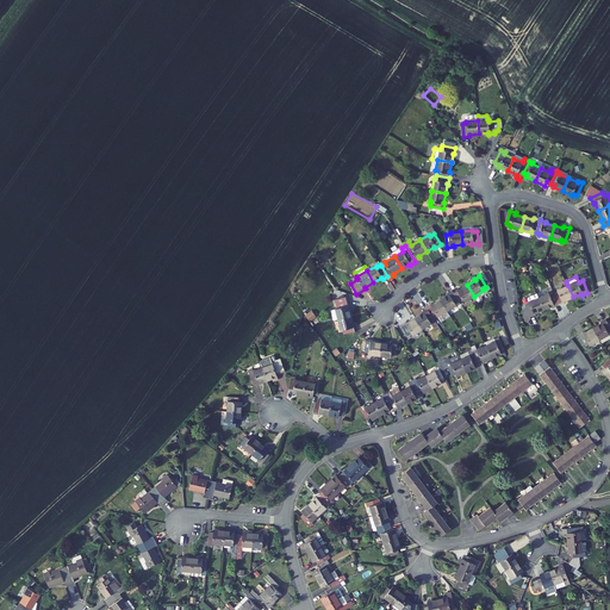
[(459,288),(453,292),(460,302),(460,303),(465,300),(465,302),(474,297),(467,285),(459,290),(459,288)]
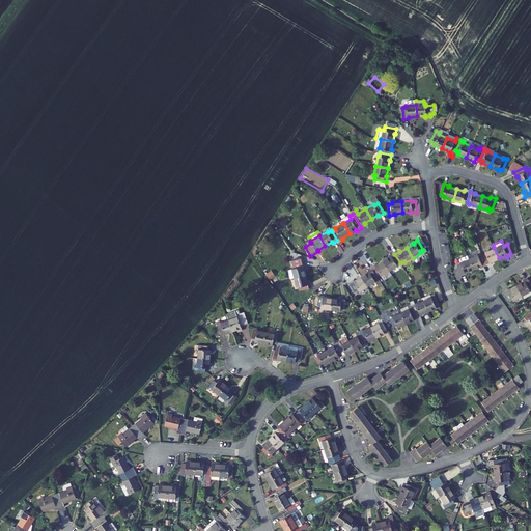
[(485,253),(482,255),(486,266),(492,263),(492,262),(499,258),(494,248),(484,252),(485,253)]
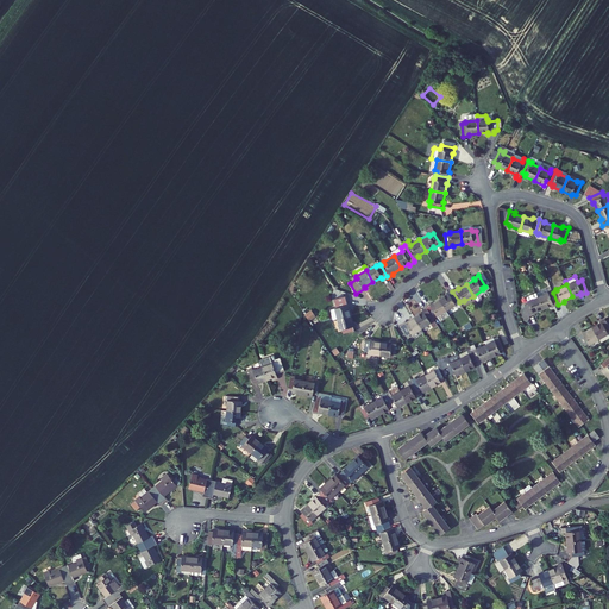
[(487,292),(484,287),(482,288),(483,289),(473,296),(477,301),(481,300),(481,296),(479,295),(487,292)]
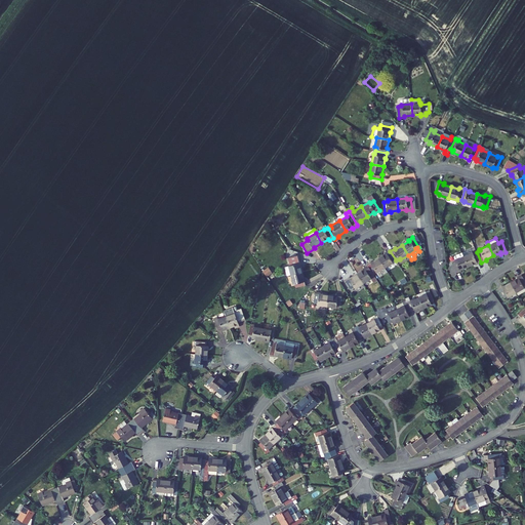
[(386,253),(378,258),(385,268),(393,263),(393,261),(396,259),(390,251),(390,250),(385,253),(386,253)]
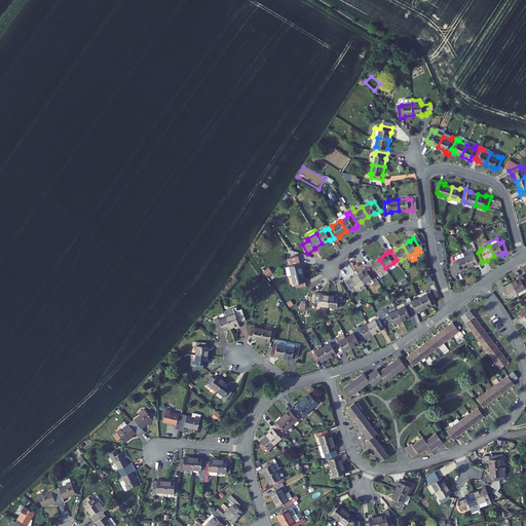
[(458,275),(457,274),(462,272),(462,270),(470,267),(465,256),(463,253),(456,256),(455,257),(456,260),(456,262),(453,263),(455,268),(450,270),(453,277),(458,275)]
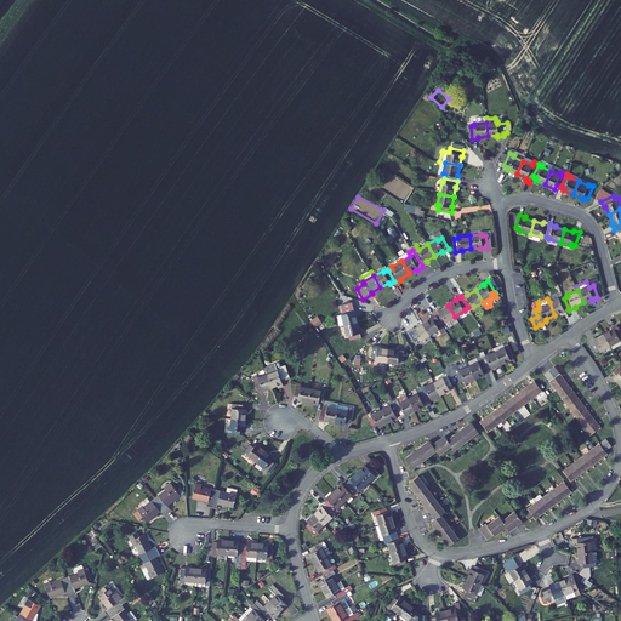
[(559,298),(550,302),(554,315),(563,312),(563,313),(569,311),(564,298),(560,300),(559,298)]
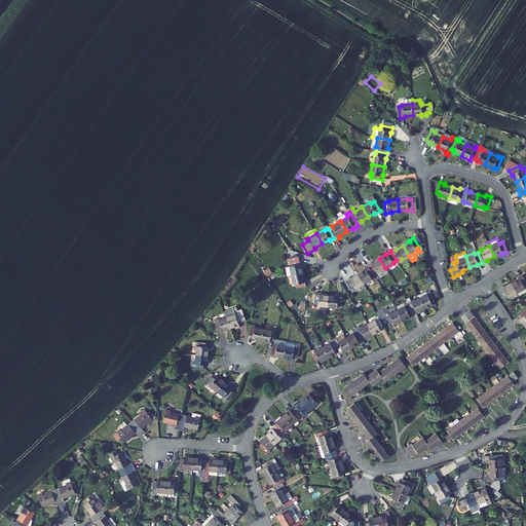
[(288,276),(292,275),(303,272),(301,265),(302,264),(300,256),(289,259),(291,266),(290,266),(290,268),(286,269),(288,276)]
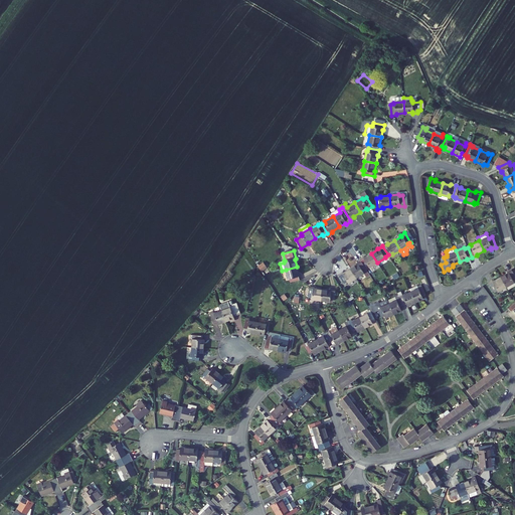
[(360,259),(361,261),(365,269),(369,267),(370,268),(377,263),(371,253),(365,258),(364,256),(360,259)]
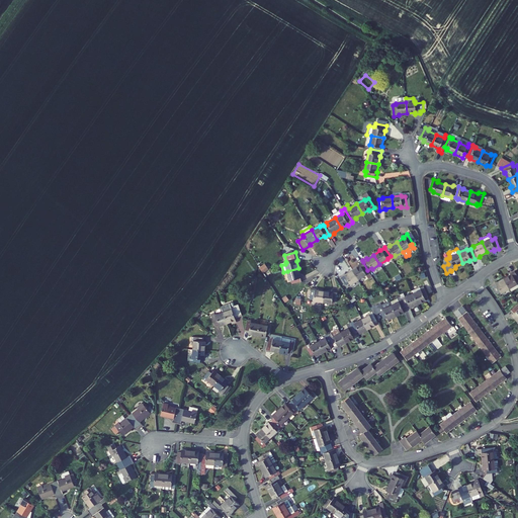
[(359,266),(352,270),(358,279),(366,274),(365,273),(368,271),(367,270),(363,262),(358,265),(359,266)]
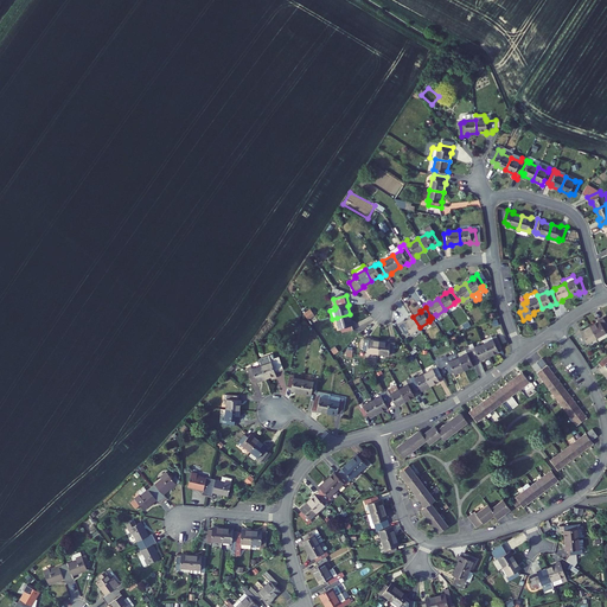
[(342,328),(343,332),(355,330),(353,324),(352,324),(350,314),(337,318),(339,328),(342,328)]
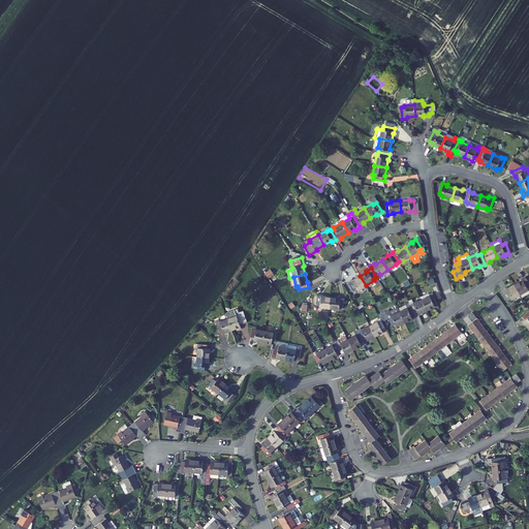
[(356,289),(358,290),(366,285),(360,276),(353,280),(352,279),(348,282),(353,291),(356,289)]
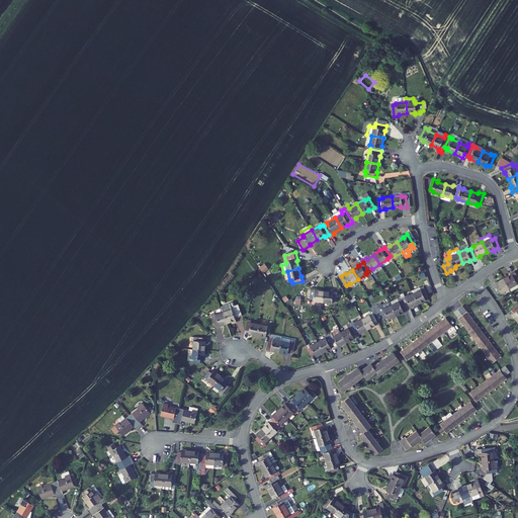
[(511,275),(504,278),(509,288),(517,284),(517,283),(517,281),(517,277),(515,271),(510,273),(511,275)]
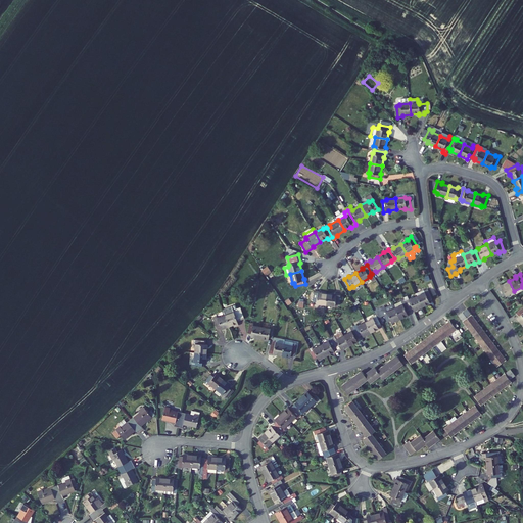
[(501,284),(495,287),(502,296),(505,295),(506,296),(514,291),(509,281),(502,285),(501,284)]
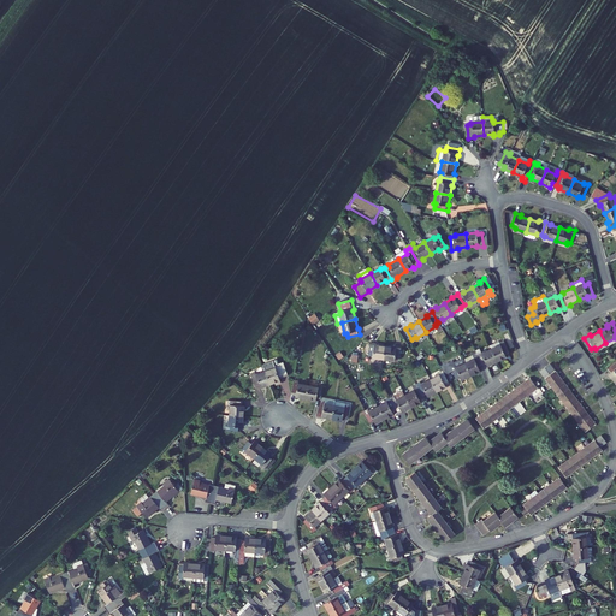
[(490,345),(491,349),(497,361),(507,356),(507,355),(510,353),(504,341),(501,343),(499,342),(490,345)]
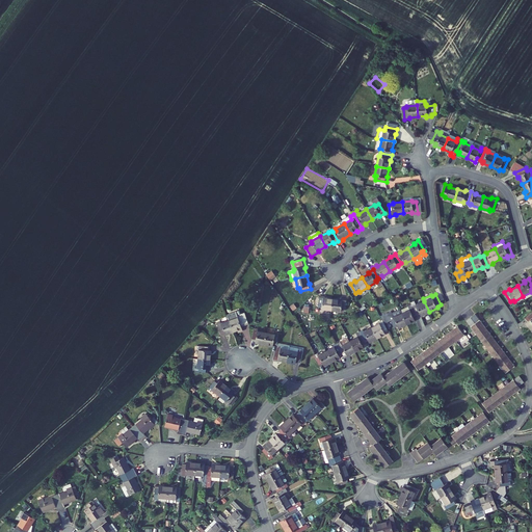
[(320,295),(318,307),(322,308),(322,309),(331,310),(333,298),(325,297),(325,296),(320,295)]
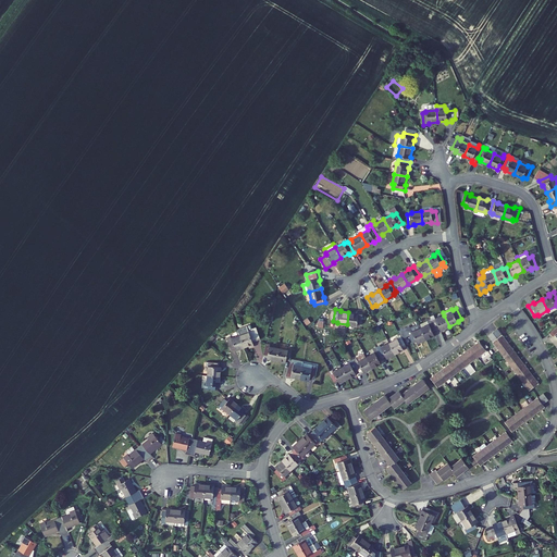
[(357,313),(348,312),(347,324),(357,326),(358,324),(361,324),(363,313),(357,312),(357,313)]
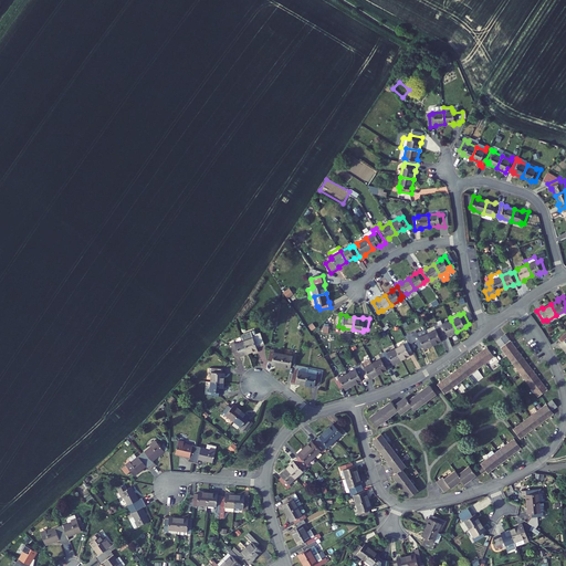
[(442,322),(438,324),(443,336),(448,334),(448,336),(457,332),(451,321),(443,324),(442,322)]
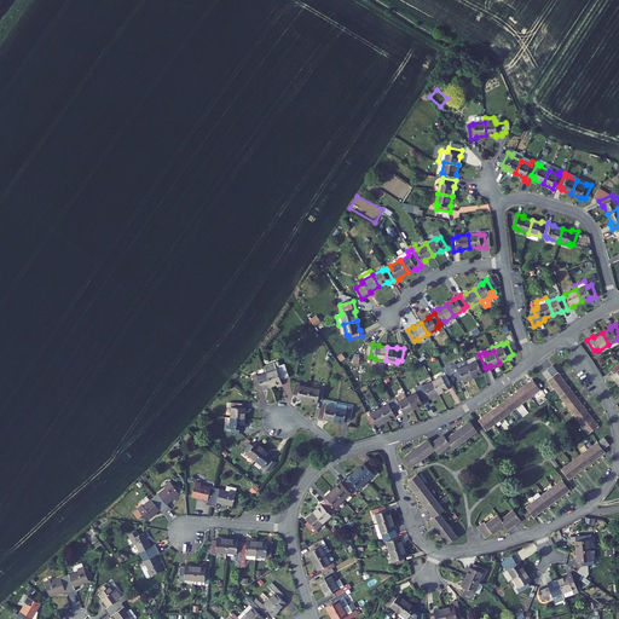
[(478,360),(468,364),(474,377),(484,372),(481,369),(485,368),(479,354),(475,356),(478,360)]
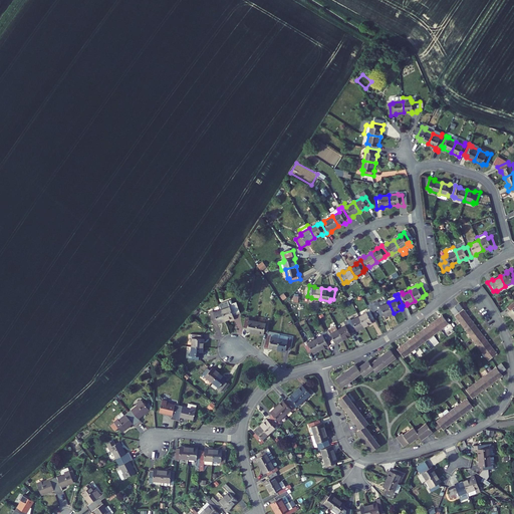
[(221,306),(222,309),(226,321),(234,318),(234,316),(241,313),(239,308),(235,309),(232,301),(221,306)]
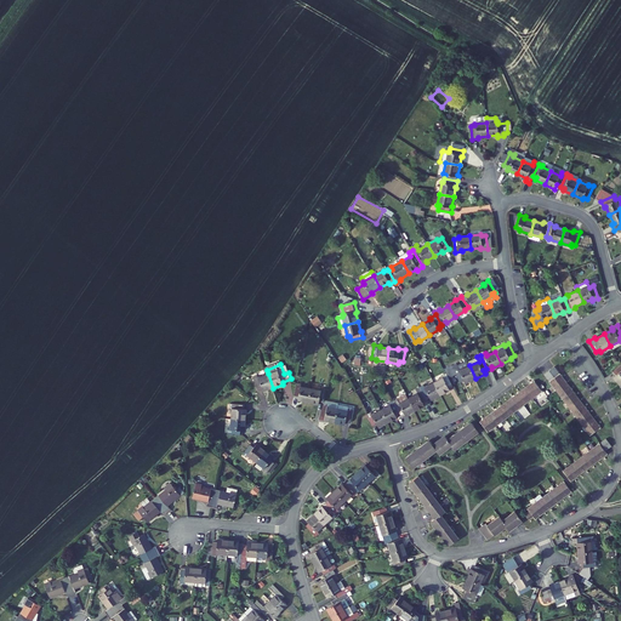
[(455,370),(461,382),(465,381),(466,383),(476,379),(469,365),(460,370),(459,368),(455,370)]
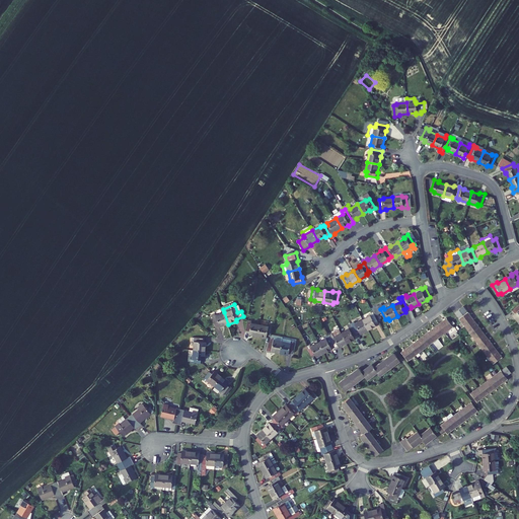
[(463,306),(454,312),(493,364),(502,357),(500,354),(499,355),(492,346),(493,346),(488,339),(487,340),(480,330),(482,330),(476,323),(475,324),(469,315),(470,315),(463,306)]
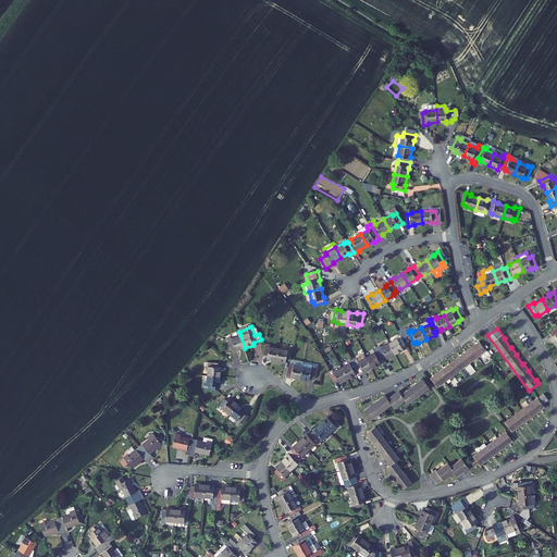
[(226,338),(231,350),(235,349),(236,351),(245,348),(240,335),(232,338),(231,336),(226,338)]
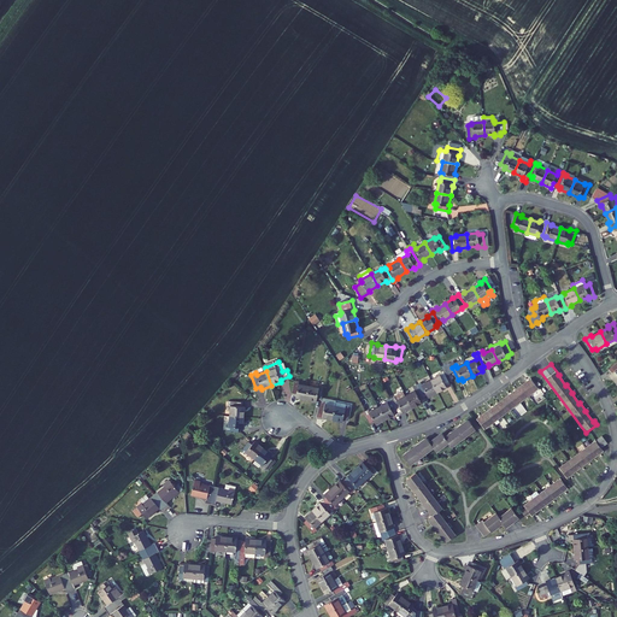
[(440,375),(432,380),(438,392),(447,387),(446,386),(451,383),(444,371),(439,374),(440,375)]
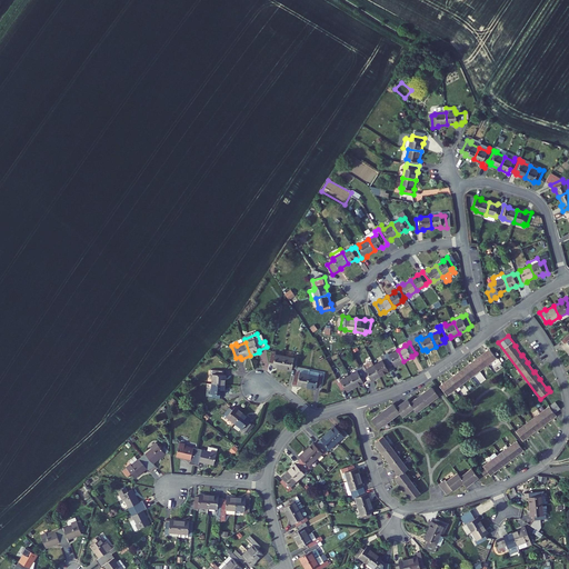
[(443,383),(440,386),(448,396),(497,358),(490,349),(487,351),(487,352),(478,359),(477,358),(469,365),(470,365),(461,371),(460,371),(453,377),(453,378),(445,385),(443,383)]
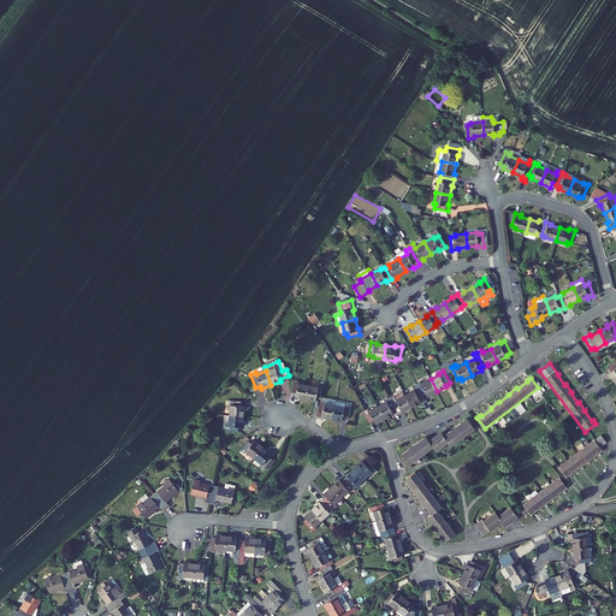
[(421,381),(416,384),(424,396),(426,395),(427,397),(437,391),(431,379),(421,384),(421,381)]
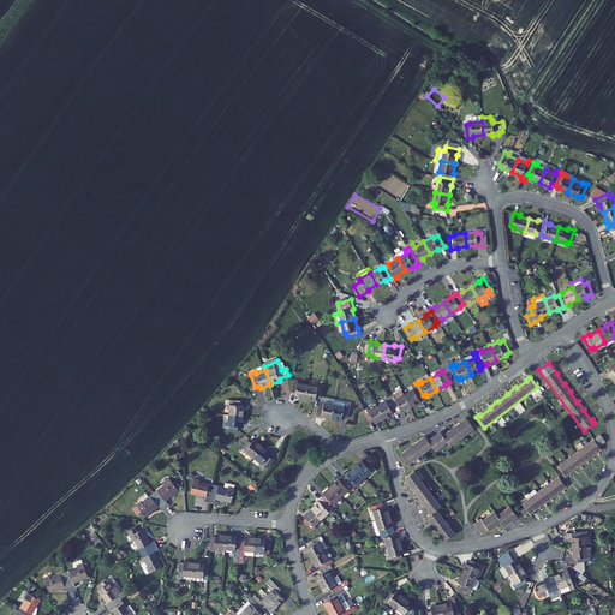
[(293,380),(291,393),(296,394),(294,396),(305,398),(308,384),(297,382),(298,381),(293,380)]
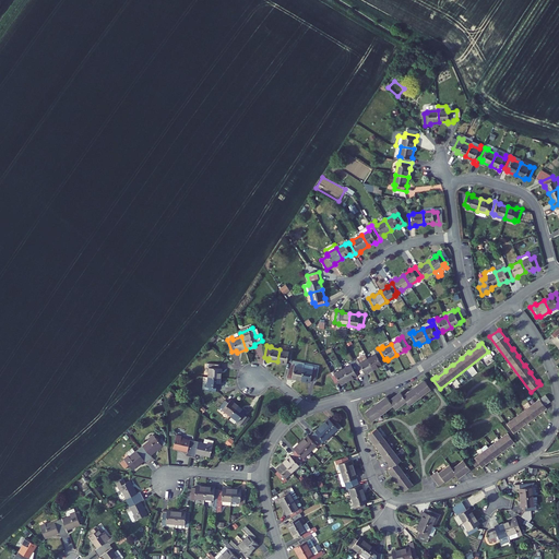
[(377,354),(368,358),(373,369),(382,365),(381,361),(384,359),(378,348),(375,351),(377,354)]
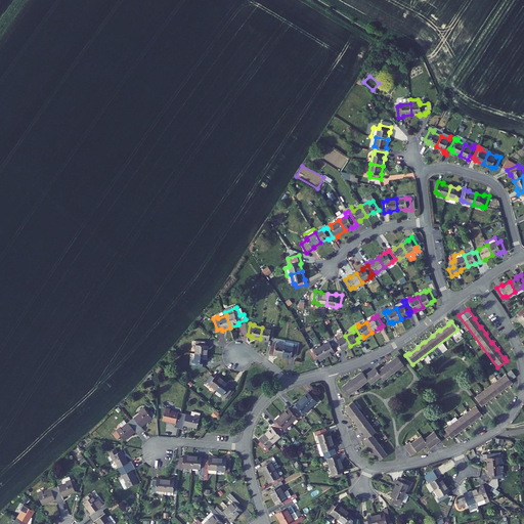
[(270,330),(262,328),(260,339),(269,341),(269,339),(273,340),(275,328),(271,328),(270,330)]
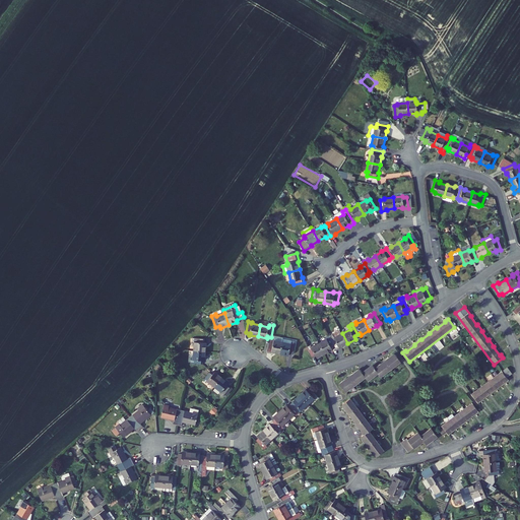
[(333,334),(329,336),(335,346),(338,344),(340,347),(347,343),(342,333),(335,337),(333,334)]
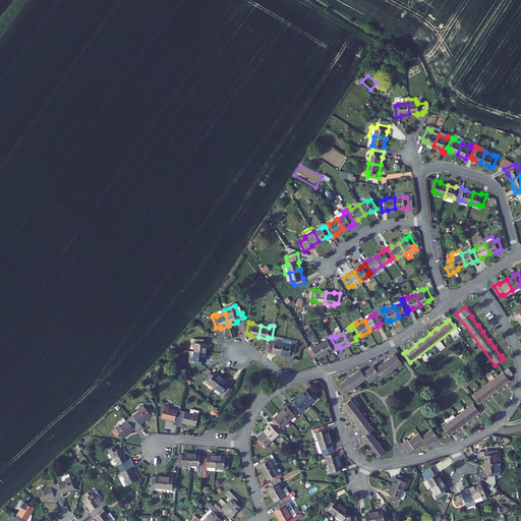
[(328,340),(320,344),(326,354),(334,350),(333,348),(336,347),(330,337),(327,338),(328,340)]
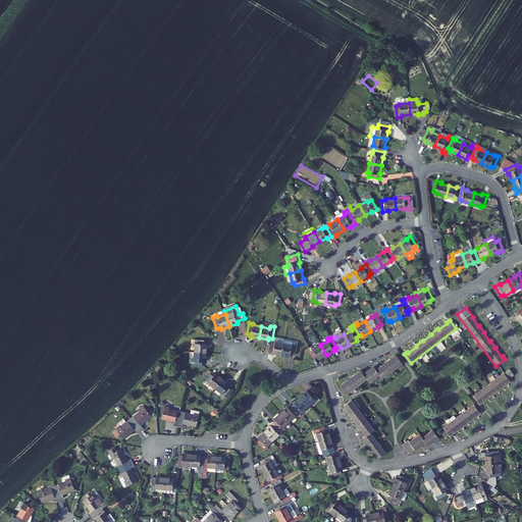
[(195,343),(195,352),(206,353),(207,344),(205,344),(205,340),(194,338),(193,343),(195,343)]
